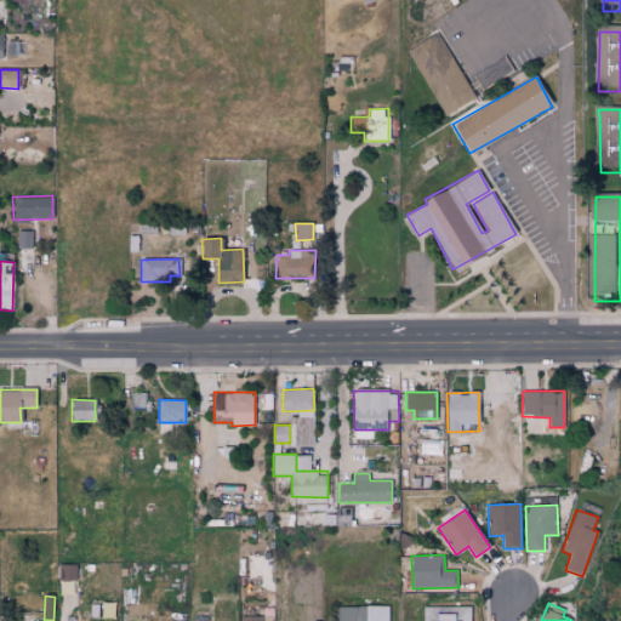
[(337,607),(337,620),(388,620),(388,607),(337,607)]
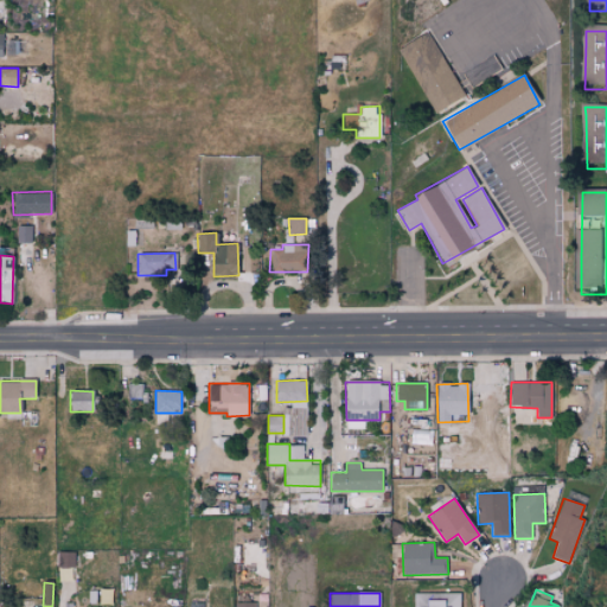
[(459,606),(460,593),(414,593),(414,606),(459,606)]
